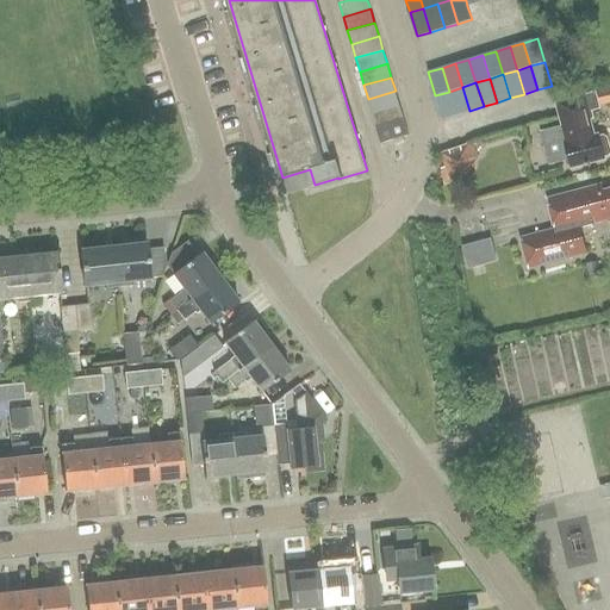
[(470,111),(462,87),(449,92),(456,114),(470,111)]
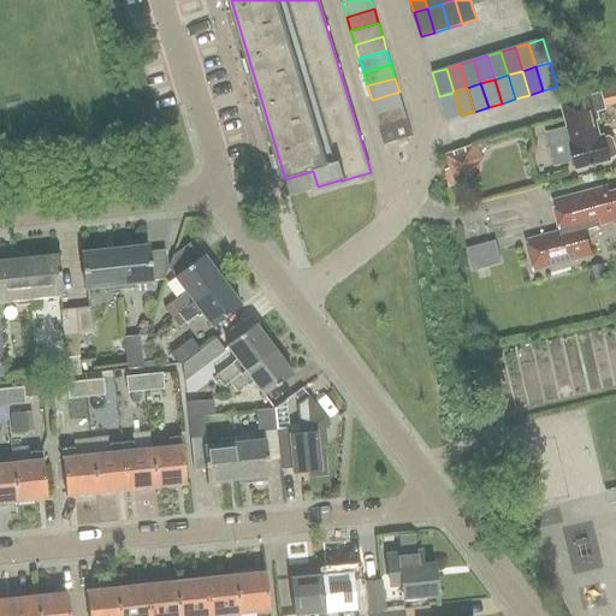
[(403,106),(400,92),(372,100),(375,113),(403,106)]
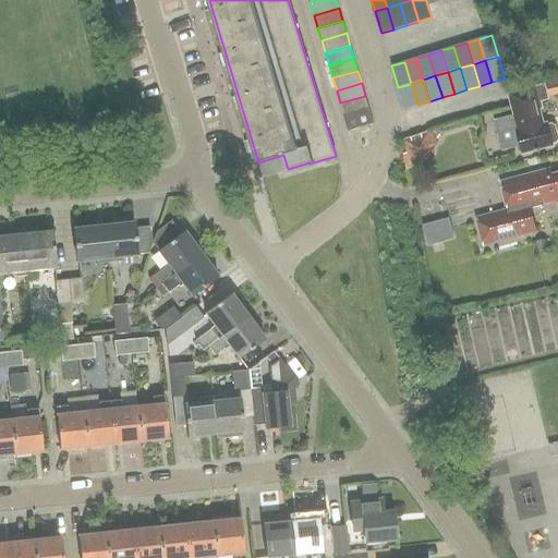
[(417,105),(411,84),(398,87),(404,109),(417,105)]
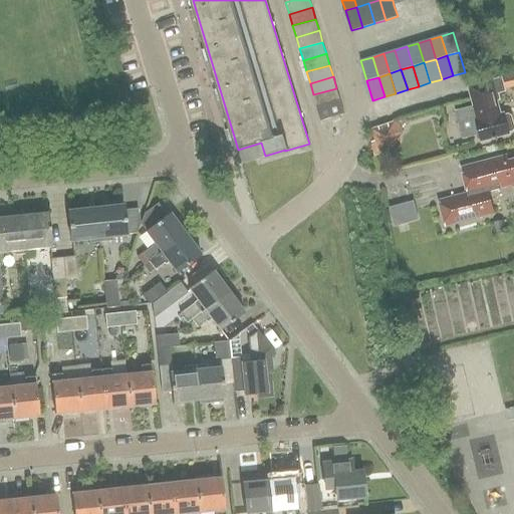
[(481,141),(510,133),(505,114),(502,114),(498,100),(501,99),(496,79),(472,85),(475,97),(489,94),(490,101),(476,104),(476,105),(456,110),(463,138),(479,134),(481,141)]
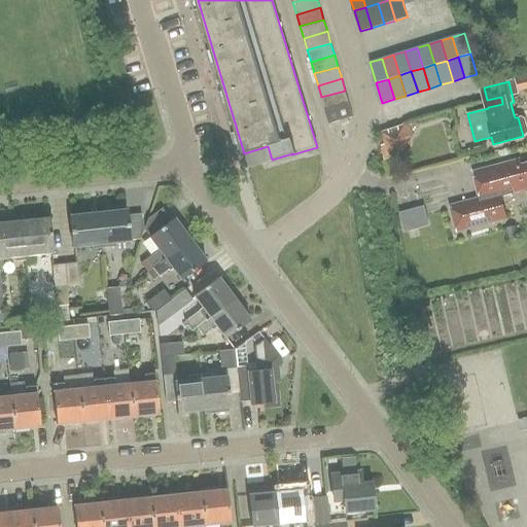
[(349,102),(345,91),(321,97),(325,109),(349,102)]
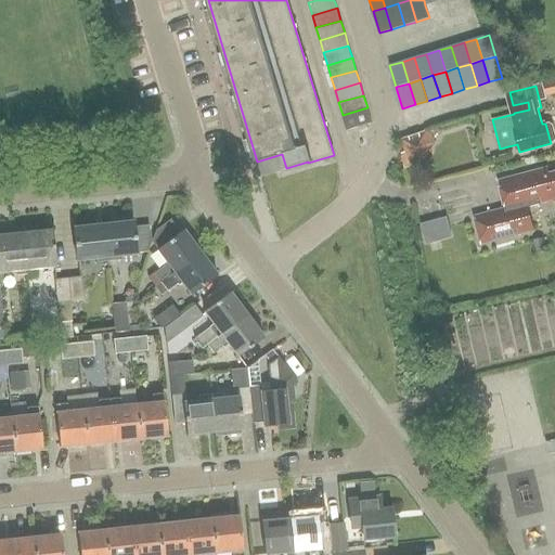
[(372,123),(368,107),(343,115),(347,130),(372,123)]
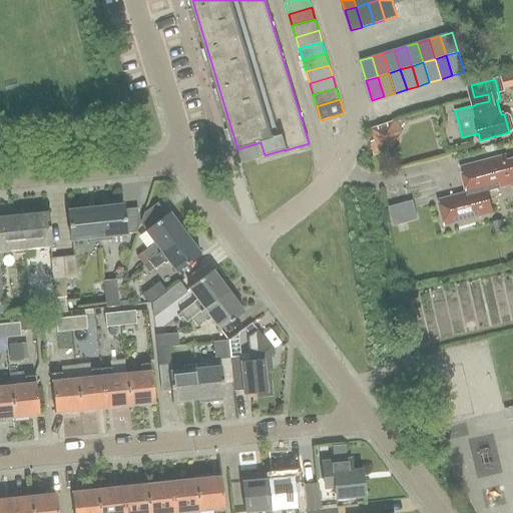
[(391,151),(398,136),(394,122),(372,129),(380,154),(391,151)]
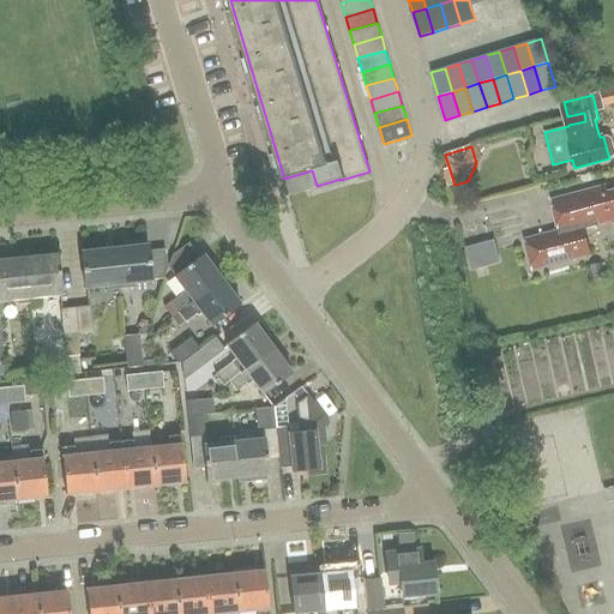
[(590,254),(583,228),(613,220),(613,190),(599,194),(599,193),(591,196),(590,190),(551,200),(559,230),(524,240),(533,270),(590,254)]
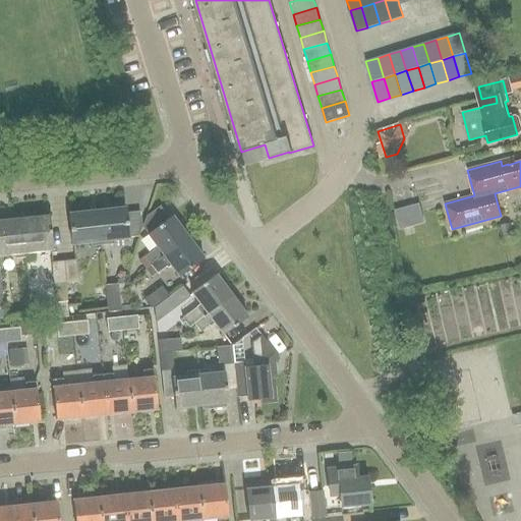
[(395,211),(400,229),(424,223),(419,205),(395,211)]
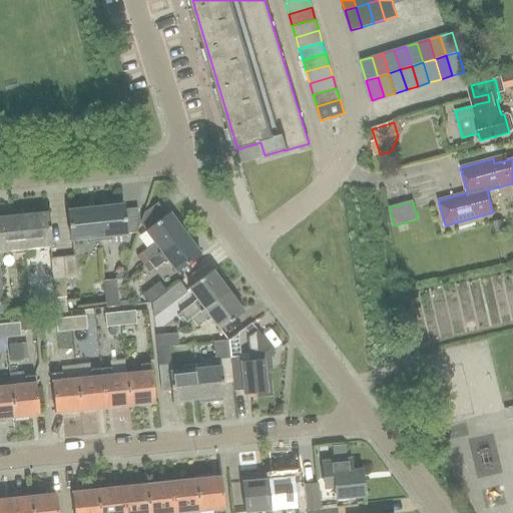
[(124,204),(96,207),(100,240),(111,239),(111,235),(127,233),(124,204)]
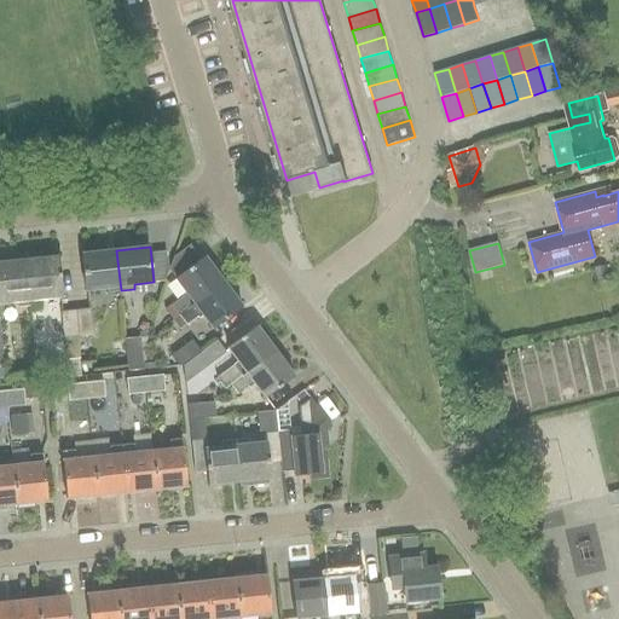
[(121,290),(116,250),(82,254),(86,289),(106,287),(106,291),(121,290)]
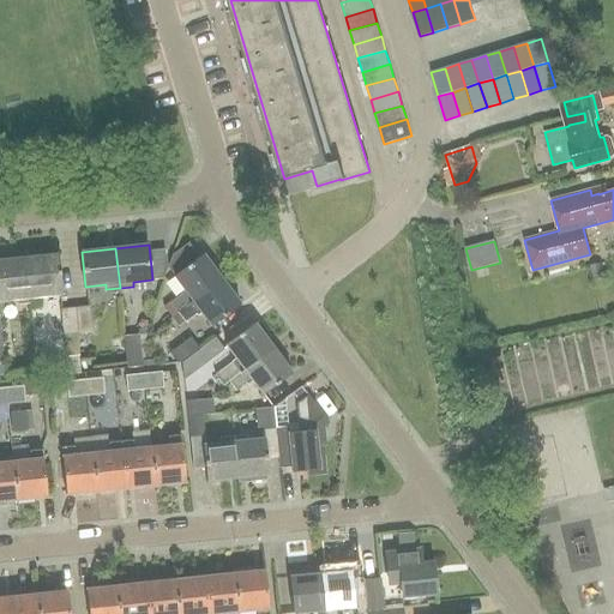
[(58,254),(25,258),(29,298),(62,294),(58,254)]
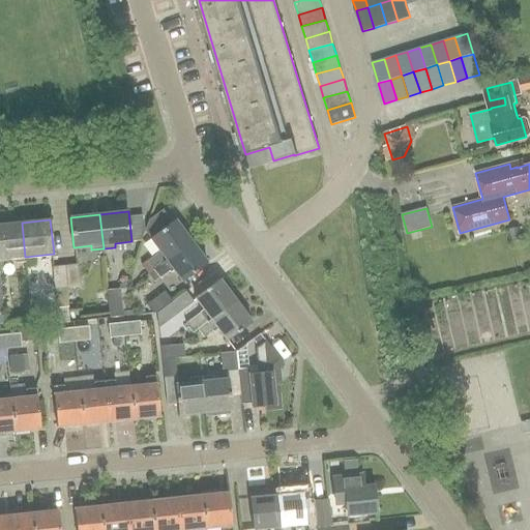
[(153,269),(192,241),(175,219),(150,238),(164,256),(160,258),(157,254),(147,261),(153,269)]
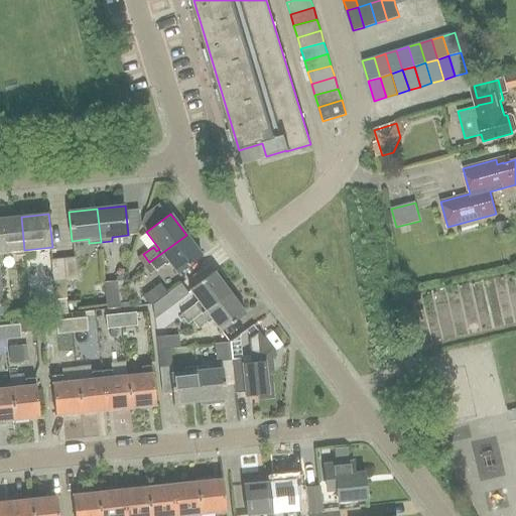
[(0,252),(24,250),(21,217),(0,219),(0,252)]
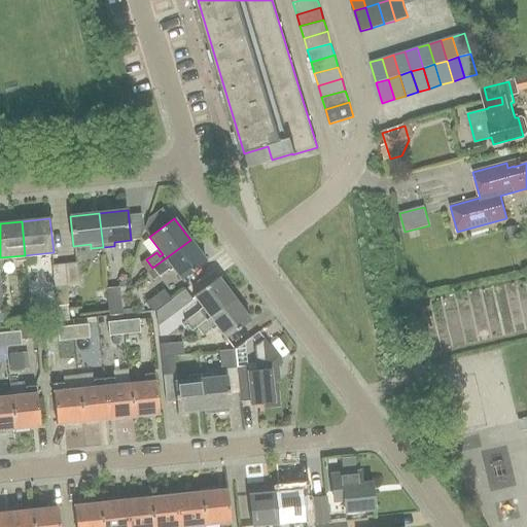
[(516,226),(506,229),(508,240),(518,238),(516,226)]
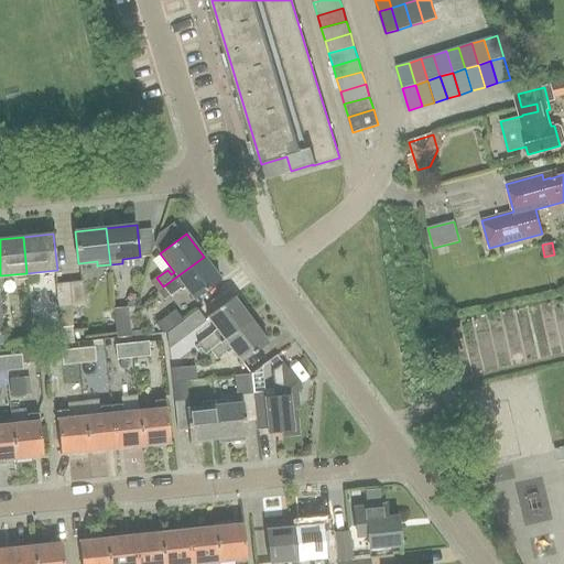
[(220,280),(204,257),(163,286),(170,295),(181,288),(177,283),(181,280),(195,299),(220,280)]
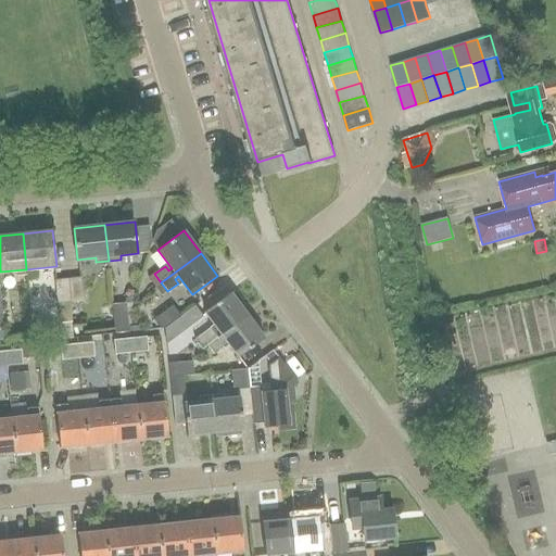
[(84,300),(81,277),(68,278),(71,301),(84,300)]
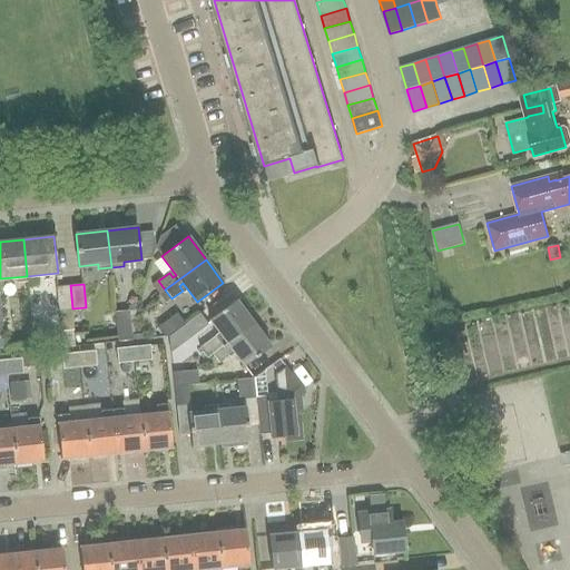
[(72,308),(70,285),(57,287),(61,332),(75,330),(72,308)]
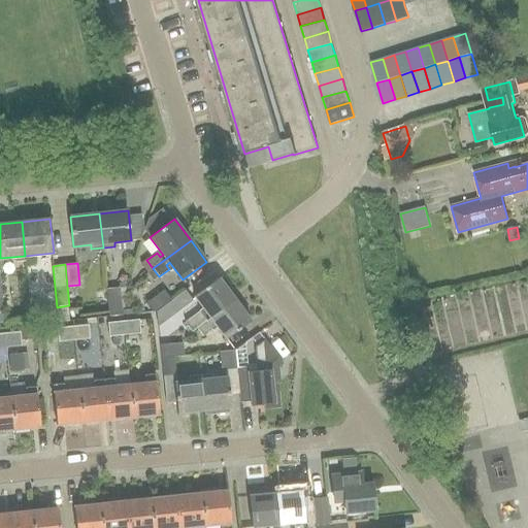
[(197,327),(235,299),(219,277),(194,296),(207,314),(204,316),(201,311),(191,319),(197,327)]
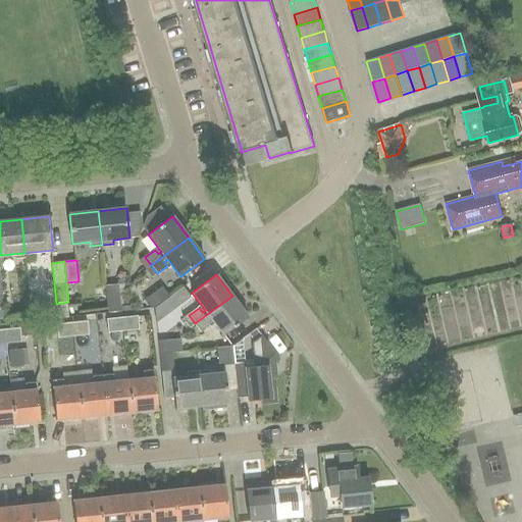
[(121,312),(118,284),(105,285),(108,313),(121,312)]
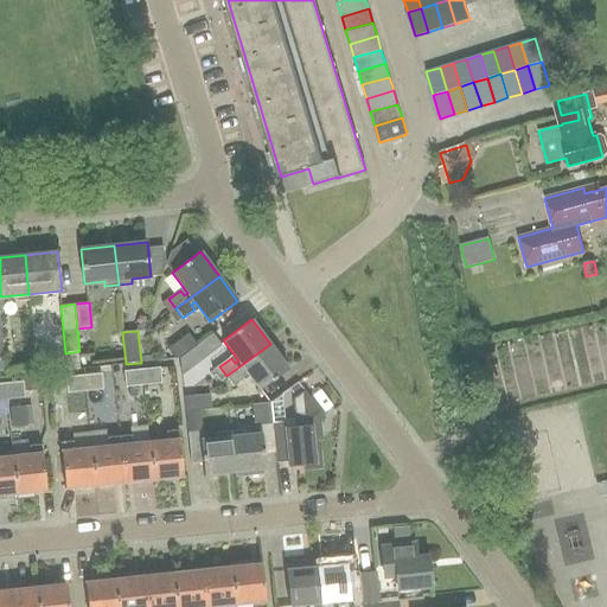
[(181,359),(181,358),(198,345),(189,333),(176,344),(177,358),(179,358),(179,359),(181,359)]
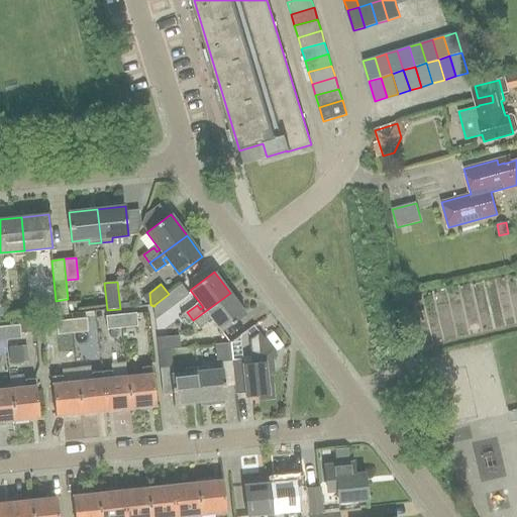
[(154,320),(189,294),(182,284),(169,294),(154,305),(154,306),(152,306),(154,320)]
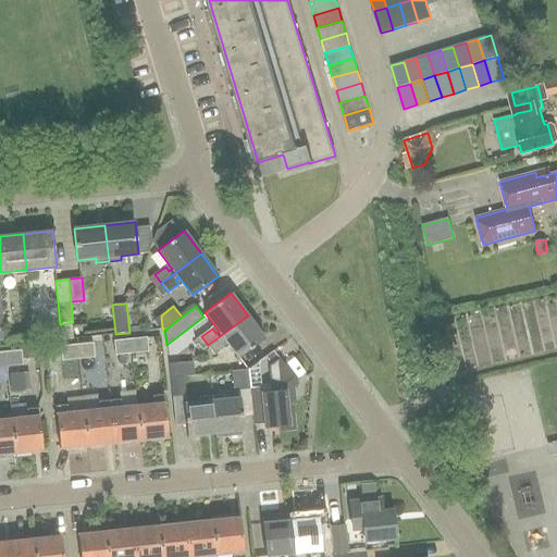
[(264,338),(248,316),(208,345),(214,355),(225,346),(222,342),(225,339),(238,358),(264,338)]
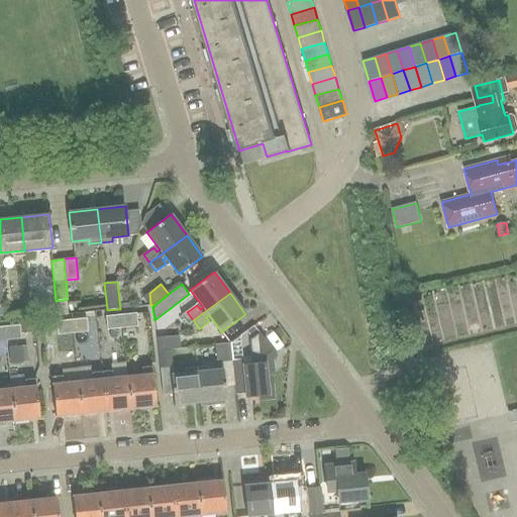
[(137,326),(136,313),(121,314),(122,328),(137,326)]
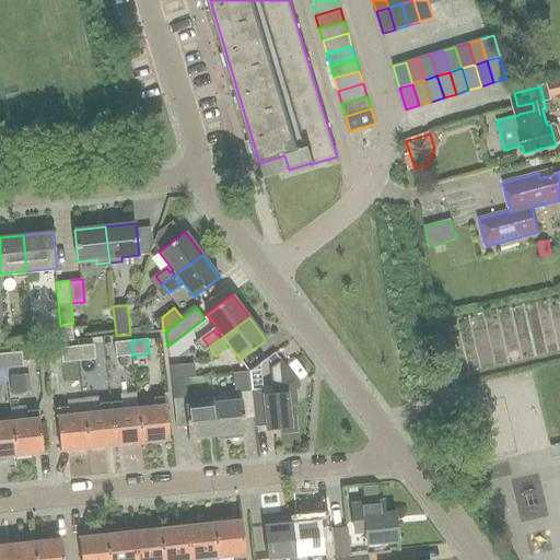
[(132,356),(131,340),(115,341),(116,357),(132,356)]
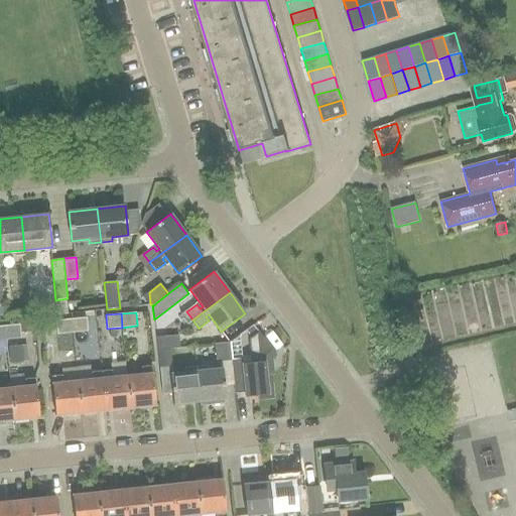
[(88,331),(87,316),(72,318),(73,333),(88,331)]
